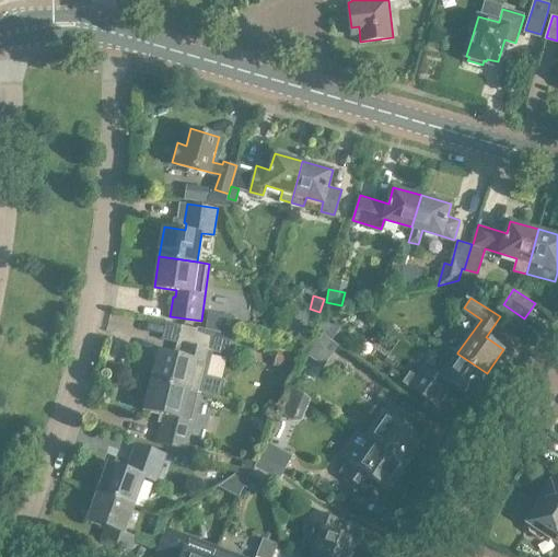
[(164,351),(157,381),(201,392),(212,347),(229,351),(233,336),(186,324),(178,355),(164,351)]
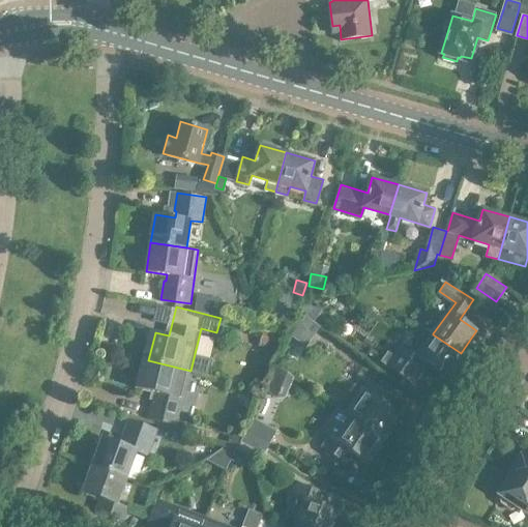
[(321,326),(301,313),(287,332),(306,346),(321,326)]
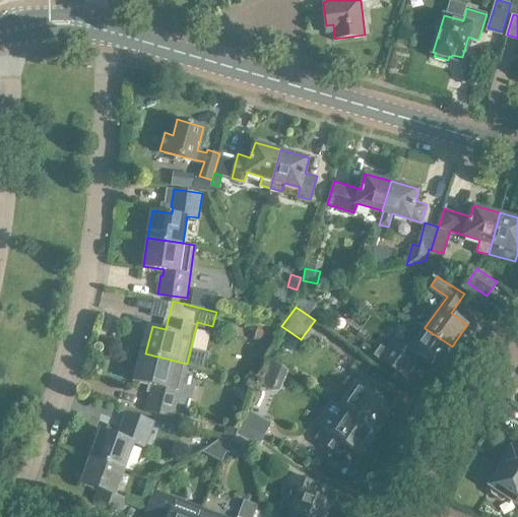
[(418,323),(402,346),(417,357),(436,369),(452,346),(425,328),(425,327),(418,323)]
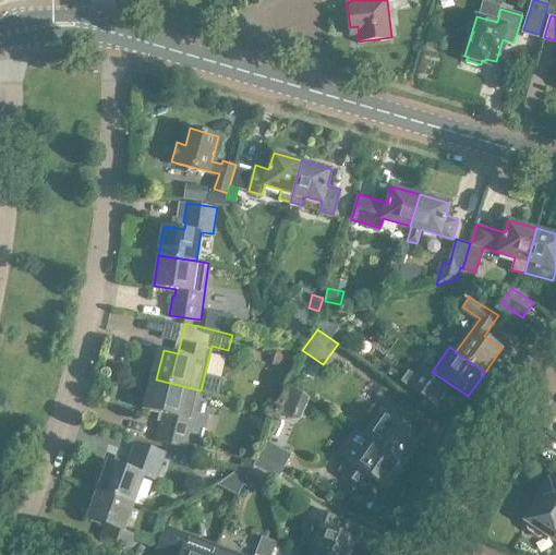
[(448,383),(432,372),(421,364),(414,374),(409,370),(401,379),(435,402),(448,383)]
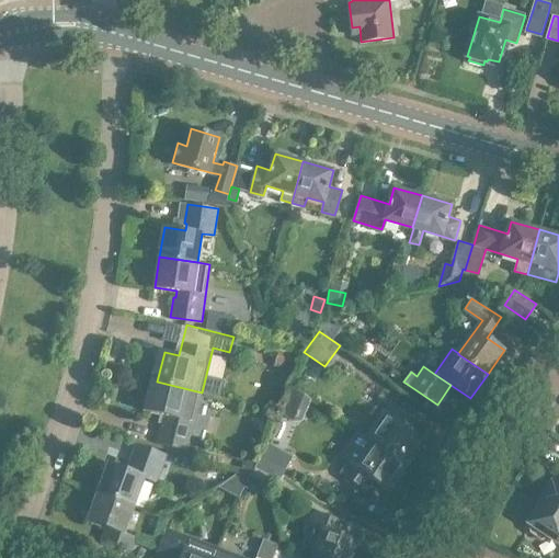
[(202,393),(157,382),(150,411),(164,414),(157,442),(187,450),(202,393)]
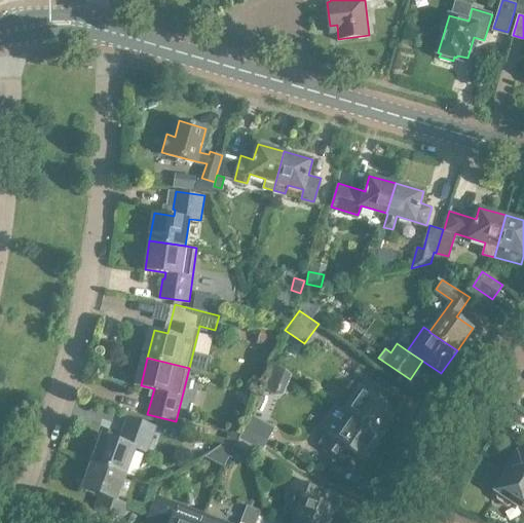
[(271,365),(262,385),(283,394),(292,373),(271,365)]
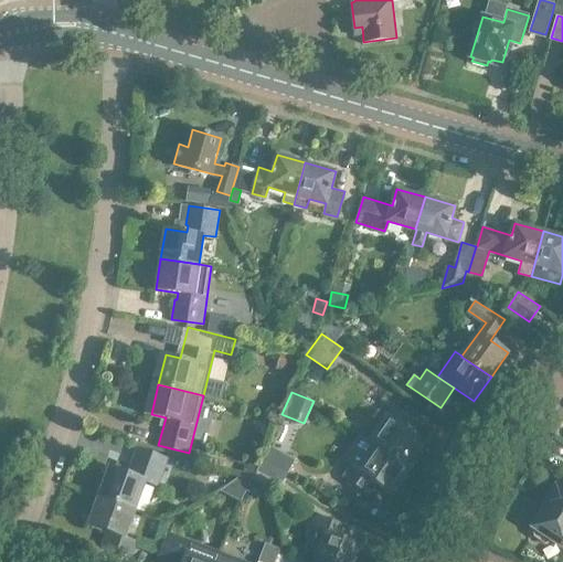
[(369,439),(407,466),(416,453),(421,456),(428,444),(411,431),(414,425),(416,426),(420,422),(394,404),(369,439)]
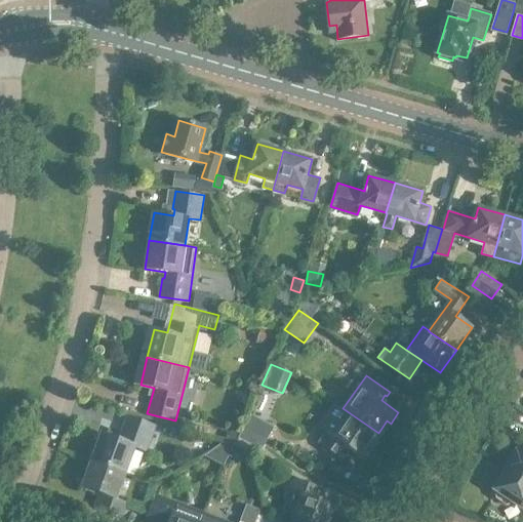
[(378,433),(343,408),(320,441),(344,457),(347,453),(345,452),(349,447),(362,456),(378,433)]
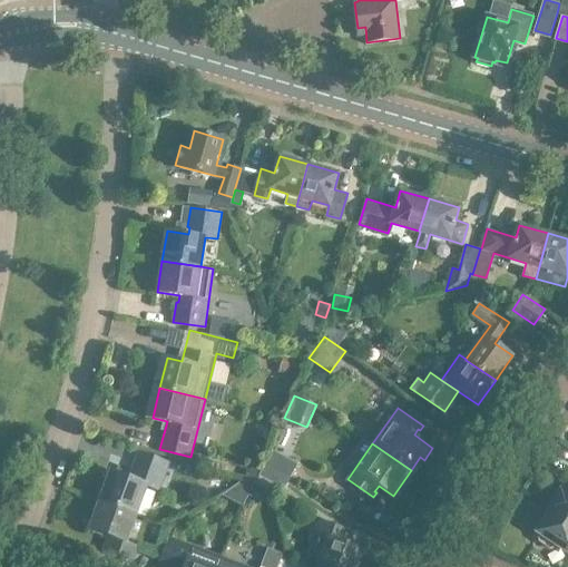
[(291,476),(297,463),(273,450),(266,462),(291,476)]
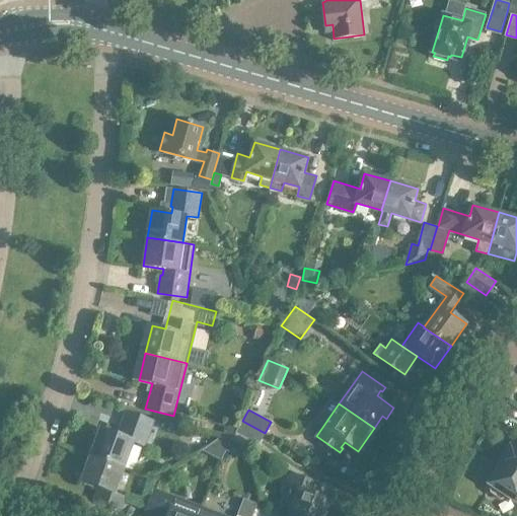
[(122,430),(120,435),(105,430),(95,456),(124,466),(134,441),(145,445),(154,421),(127,411),(121,428),(122,430)]
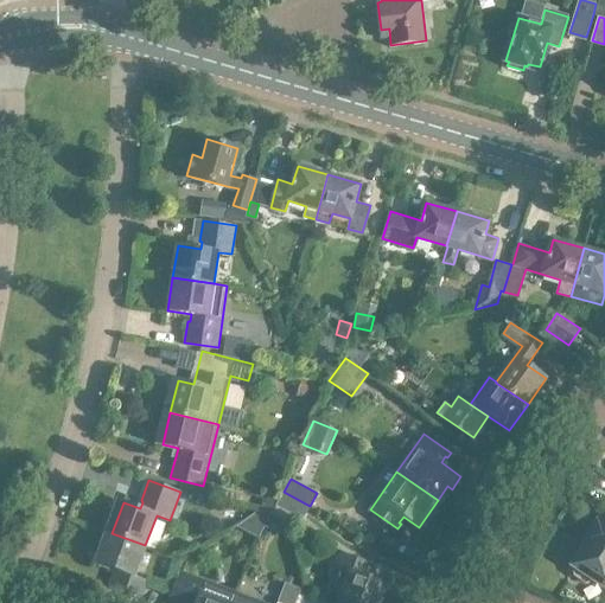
[(284,492),(276,505),(303,519),(310,506),(284,492)]
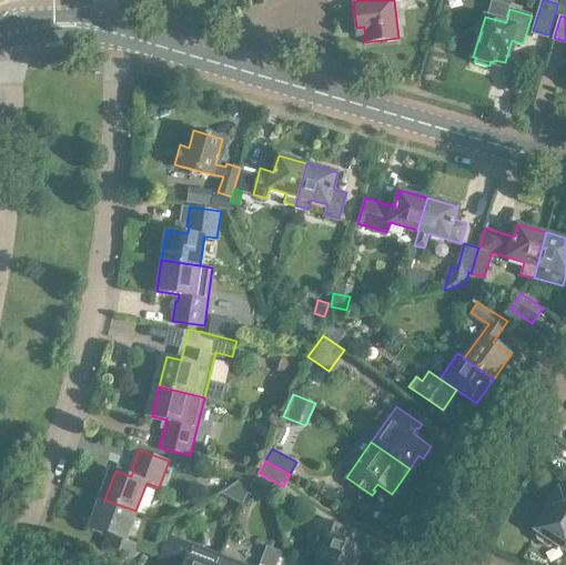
[(187,462),(183,471),(198,475),(201,467),(187,462)]
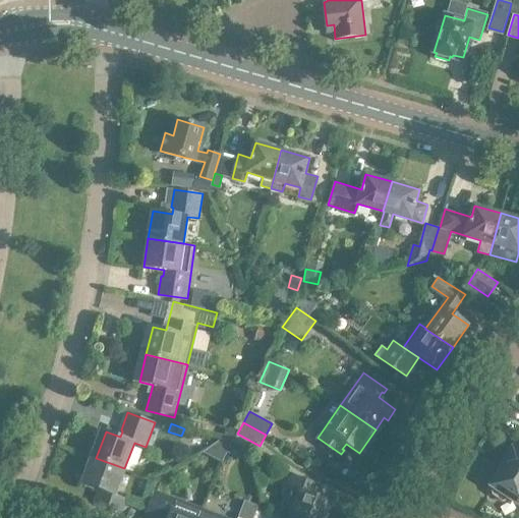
[(226,428),(224,437),(233,439),(235,430),(226,428)]
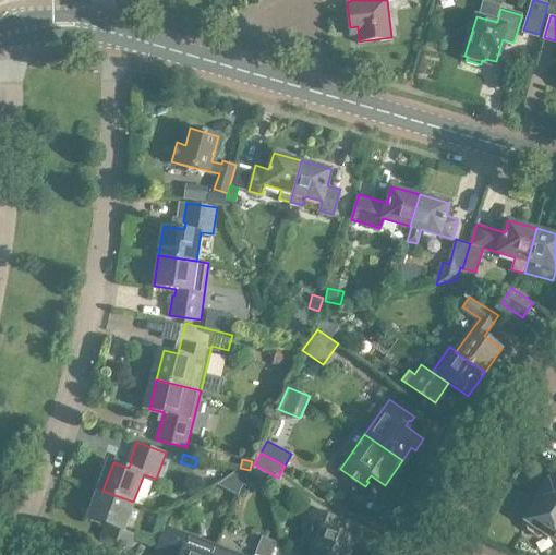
[(545,497),(545,496),(555,504),(555,482),(553,480),(552,482),(547,482),(543,490),(544,493),(543,495),(545,497)]
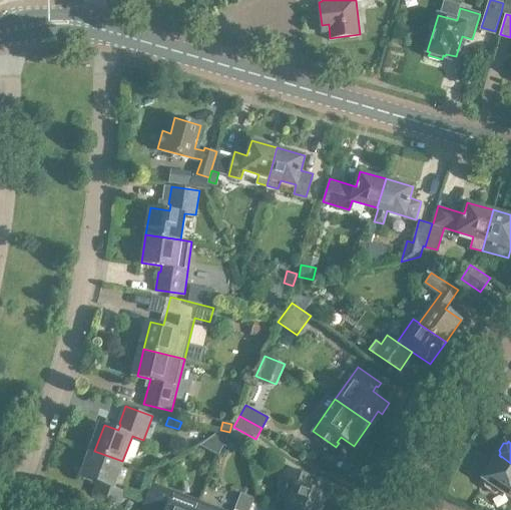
[(122,461),(94,451),(89,465),(85,463),(80,475),(99,482),(97,488),(95,488),(93,492),(120,502),(124,491),(113,487),(122,461)]
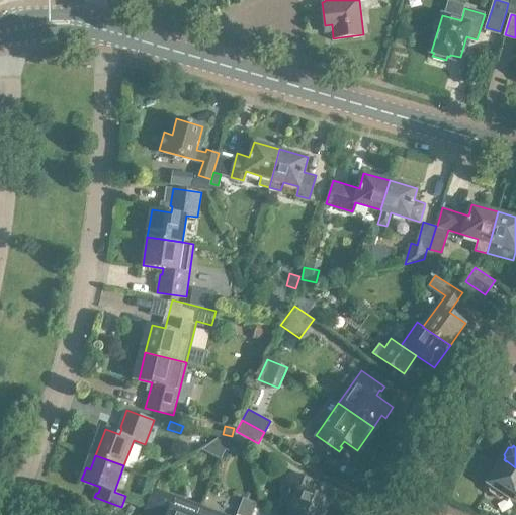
[(494,483),(491,487),(492,491),(502,497),(506,496),(508,493),(515,498),(515,467),(506,460),(506,461),(500,470),(496,469),(492,477),(494,480),(492,482),(494,483)]
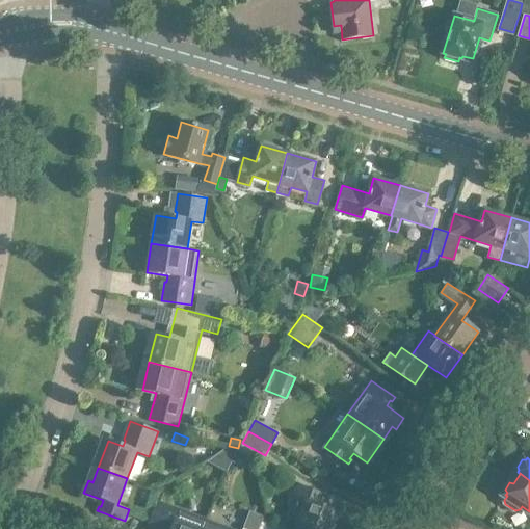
[(296,527),(300,528),(328,528),(336,511),(320,506),(322,500),(325,500),(327,495),(299,484),(294,497),(306,501),(296,527)]
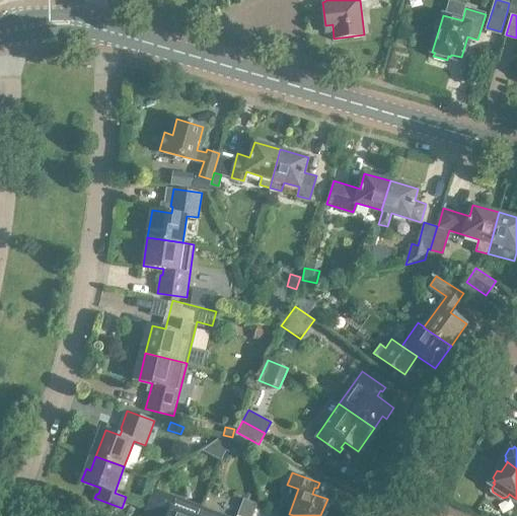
[(154,487),(143,514),(148,515),(197,515),(202,505),(188,500),(164,491),(154,487)]
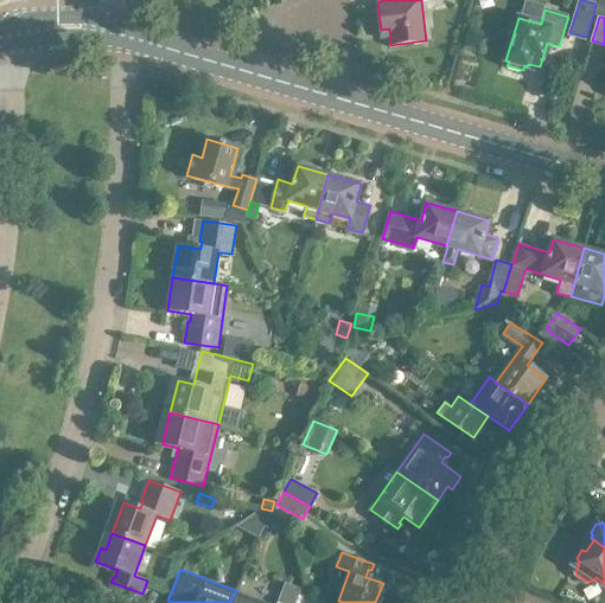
[(230,602),(268,602),(266,602),(236,590),(230,602)]
